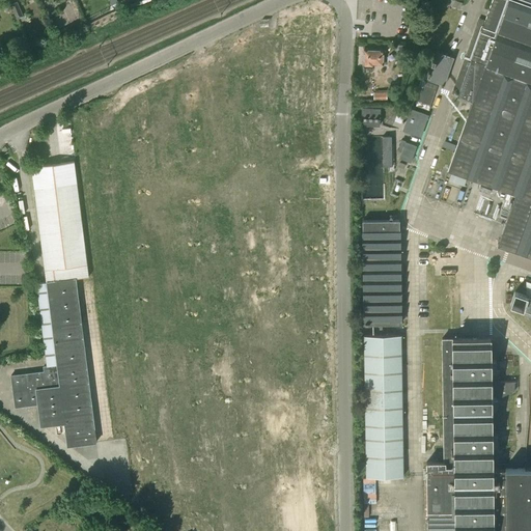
[(530,0),(491,0),(484,19),(479,17),(452,92),(473,100),(448,169),(516,193),(498,245),(530,256),(530,0)]
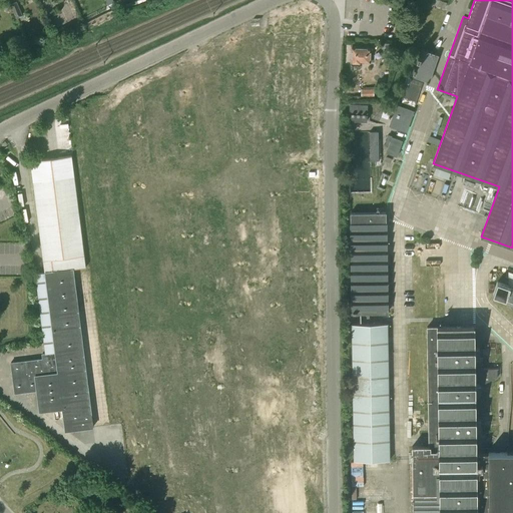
[(22,15),(19,9),(16,1),(10,4),(16,18),(22,15)]
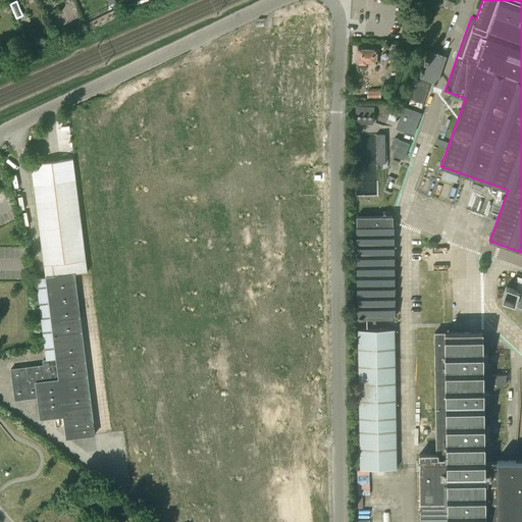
[(377,49),(358,48),(357,66),(367,67),(367,63),(376,63),(377,49)]
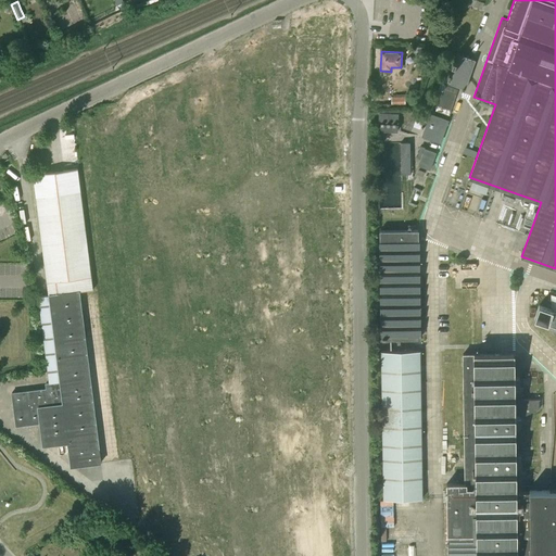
[(446,83),(465,89),(476,59),(457,52),(454,60),(452,59),(450,64),(452,65),(450,71),(447,70),(446,75),(449,76),(446,83)]
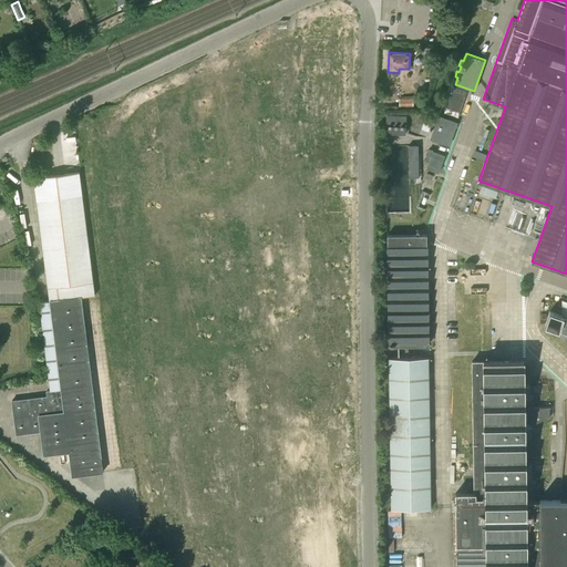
[(413,98),(399,99),(399,107),(413,107),(413,98)]
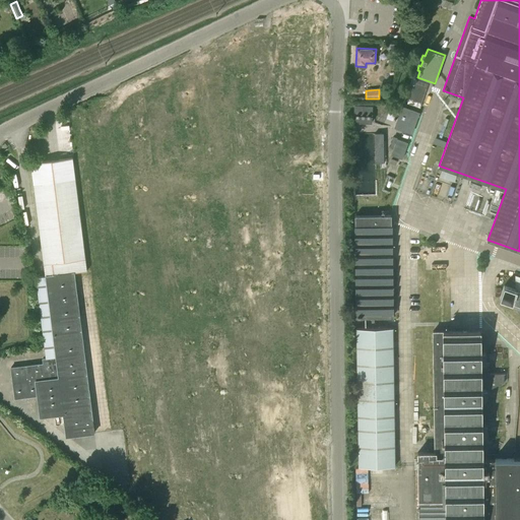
[(421,103),(409,99),(407,104),(420,108),(421,103)]
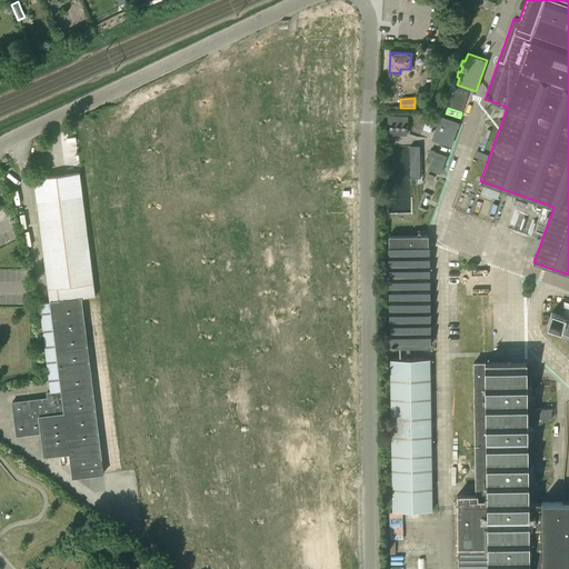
[(386,135),(387,135),(407,136),(407,116),(387,115),(386,135)]
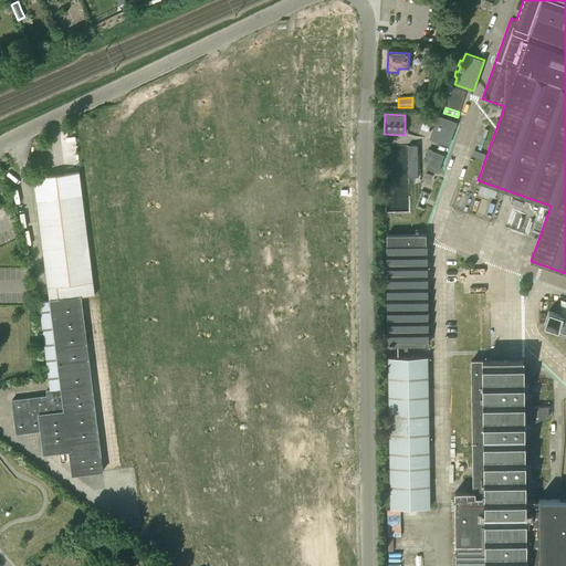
[(428,139),(448,146),(457,122),(437,115),(428,139)]
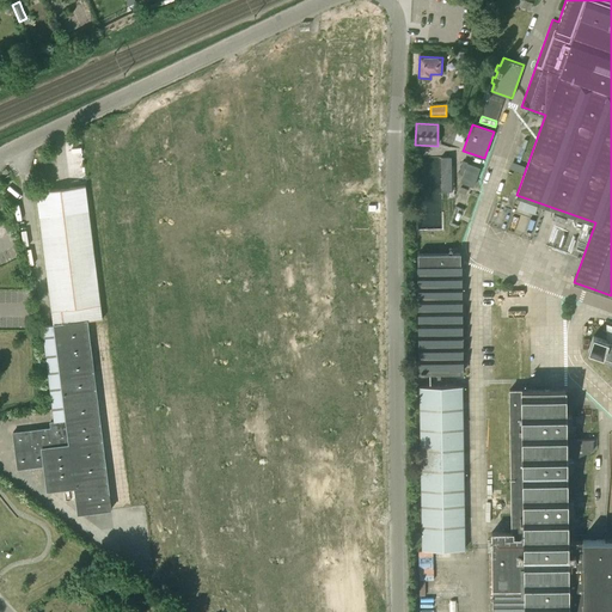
[(440,157),(440,191),(452,191),(451,157),(440,157)]
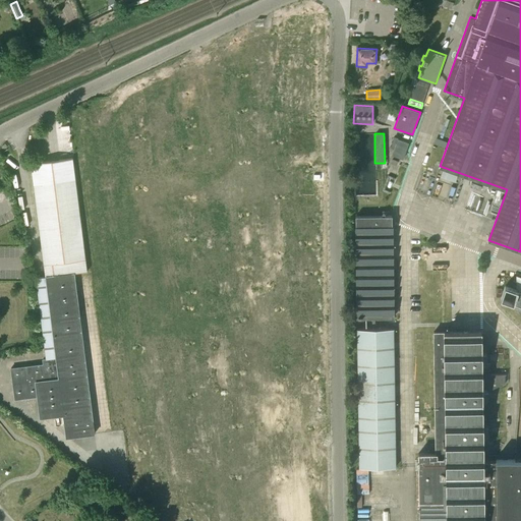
[(403,160),(409,142),(393,136),(389,149),(393,150),(391,156),(403,160)]
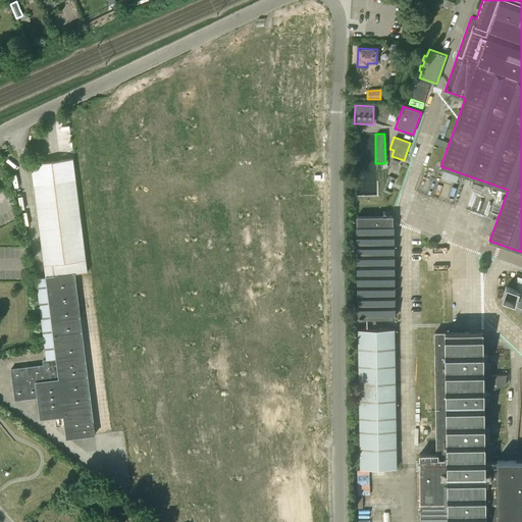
[(75,185),(72,158),(31,163),(35,190),(75,185)]
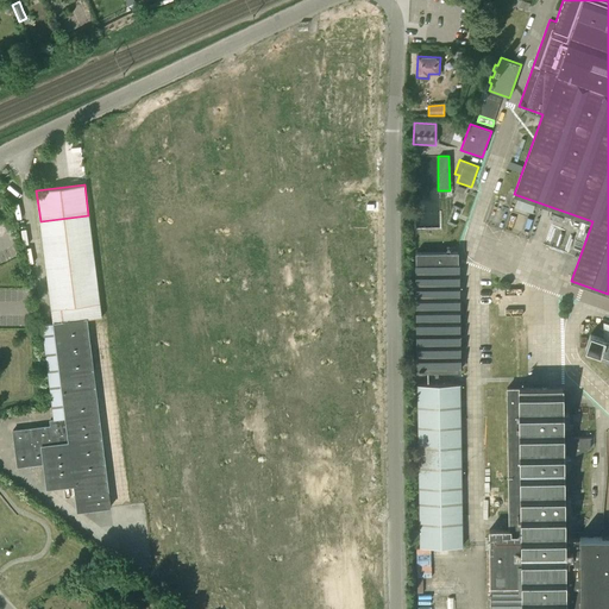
[(440,225),(439,209),(418,211),(418,226),(440,225)]
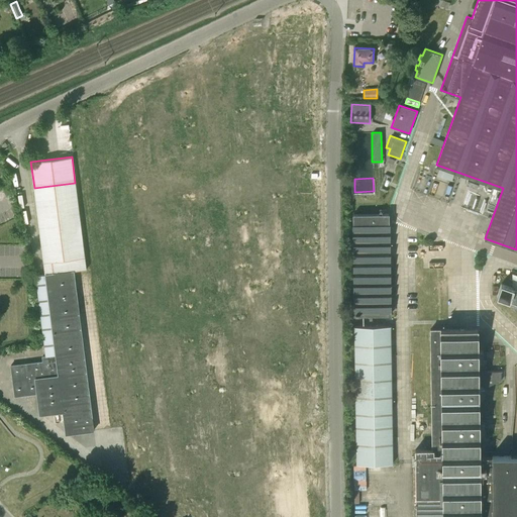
[(78,208),(75,183),(34,188),(37,213),(78,208)]
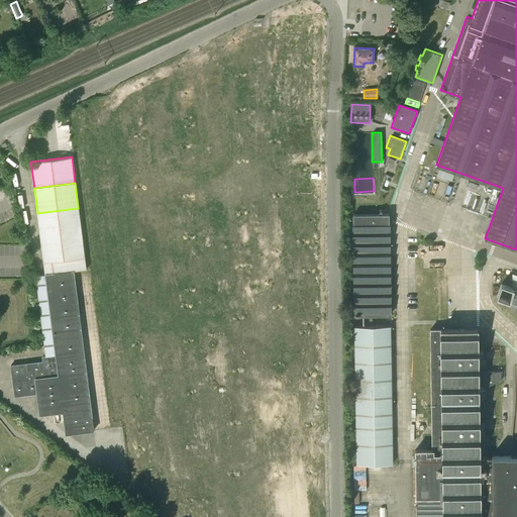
[(81,232),(78,208),(37,213),(40,237),(81,232)]
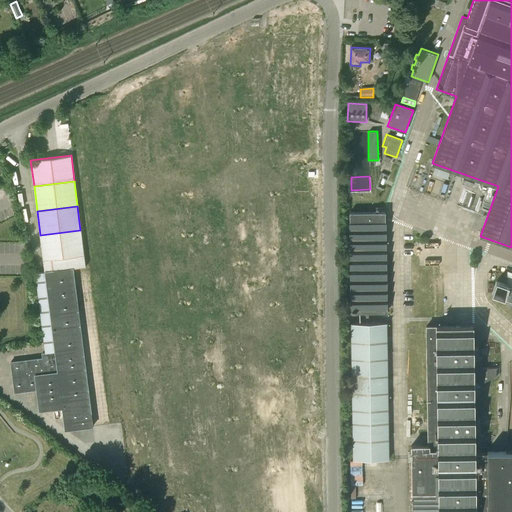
[(386,313),(385,217),(385,212),(349,212),(350,310),(351,310),(351,313),(386,313)]
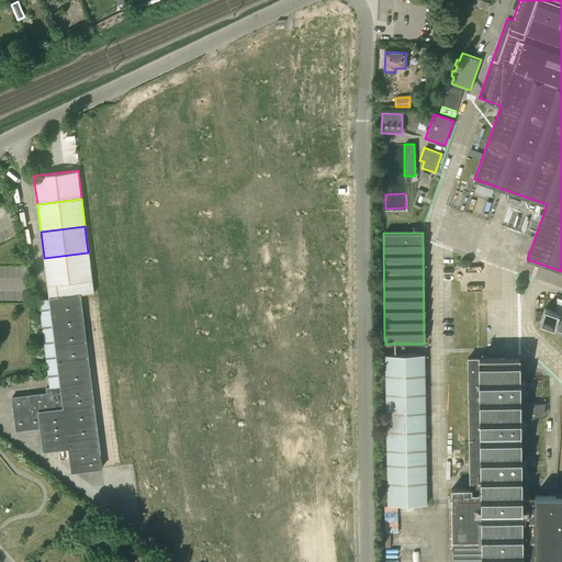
[(93,293),(88,253),(44,258),(48,299),(80,294),(93,293)]
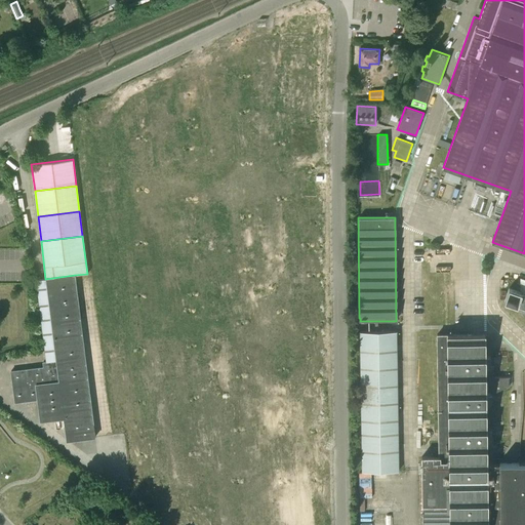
[(95,437),(75,275),(45,279),(36,280),(46,361),(43,362),(44,367),(10,371),(14,402),(37,399),(40,421),(64,418),(66,441),(95,437)]
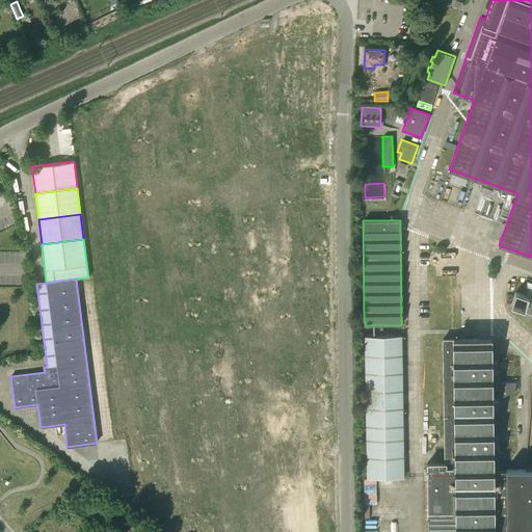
[(531,297),(515,292),(511,306),(531,313),(531,297)]
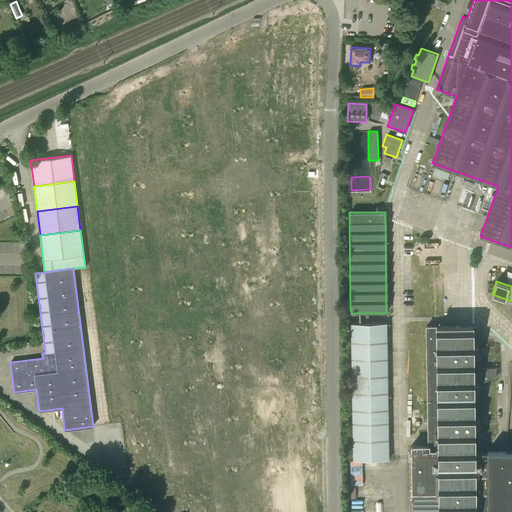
[(351,324),(352,460),(387,459),(386,324),(351,324)]
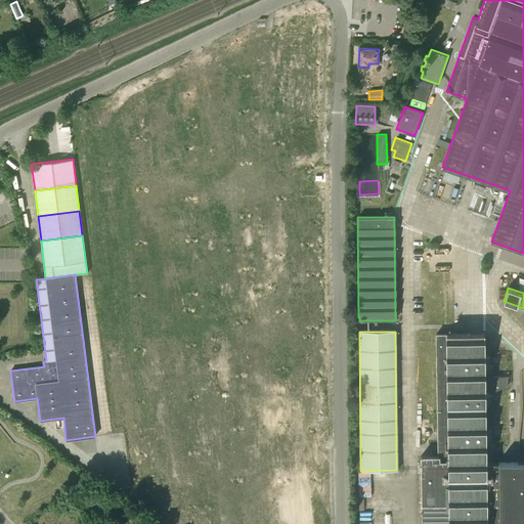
[(523,523),(523,461),(498,461),(498,463),(485,463),(485,439),(490,439),(490,428),(485,428),(484,333),(436,334),(437,445),(437,453),(437,454),(420,454),(420,505),(421,505),(421,523),(523,523)]
